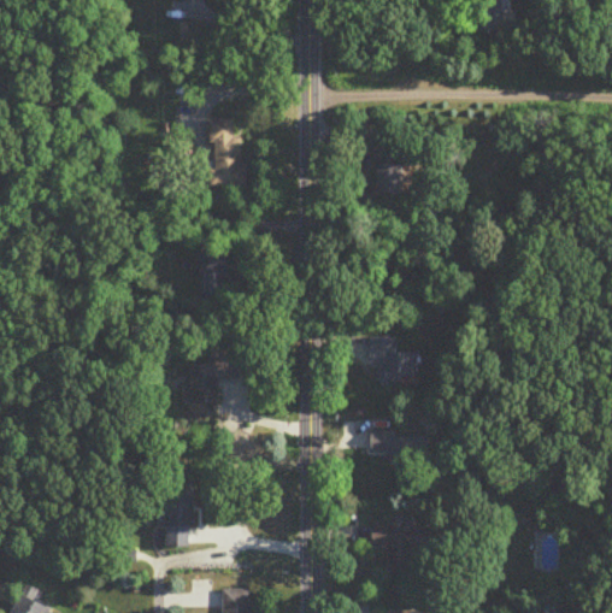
[(209,117),(211,184),(243,184),(242,136),(231,136),(231,117),(209,117)]
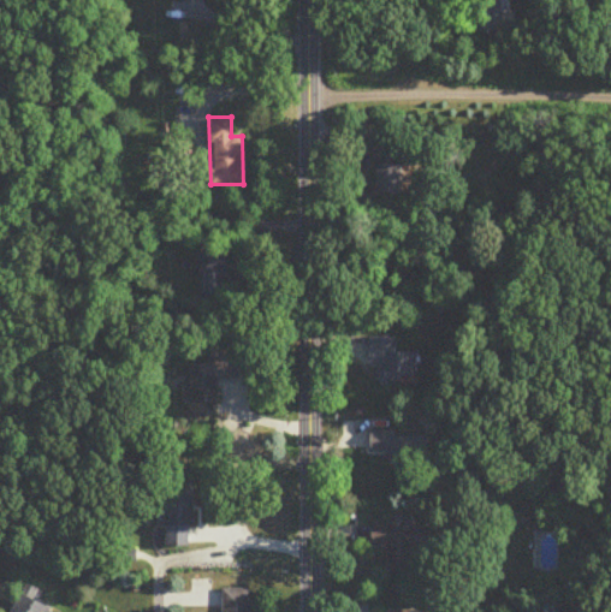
[(402,147),(375,147),(375,194),(402,194),(402,147)]
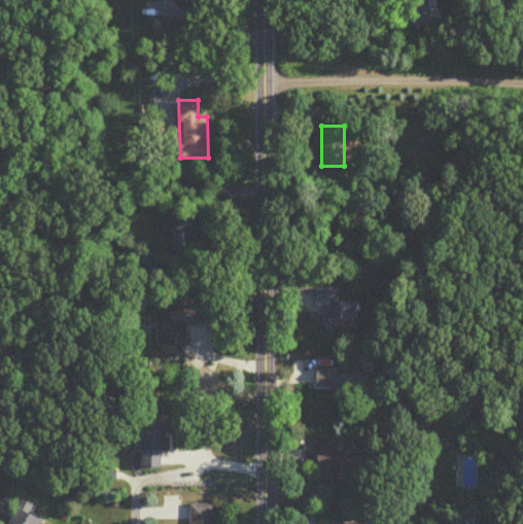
[(193,258),(193,214),(170,214),(170,258),(193,258)]
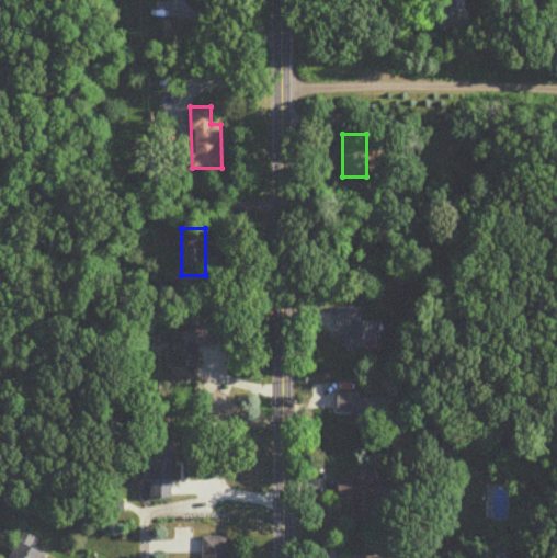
[(379,320),(362,320),(362,306),(336,305),(334,333),(343,333),(343,348),(378,349),(379,320)]
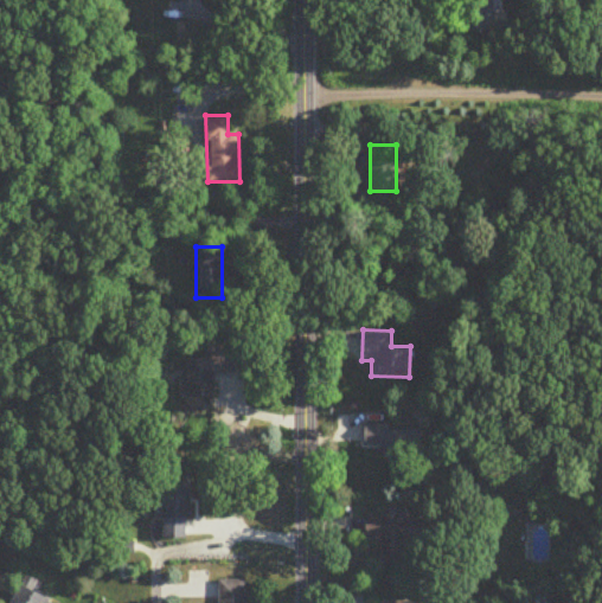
[(207,357),(185,357),(186,398),(213,397),(212,372),(242,371),(241,346),(207,347),(207,357)]
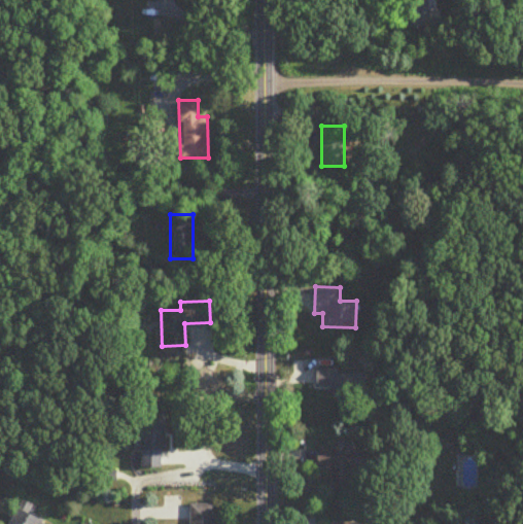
[(336,395),(368,395),(368,370),(314,369),(314,386),(336,387),(336,395)]
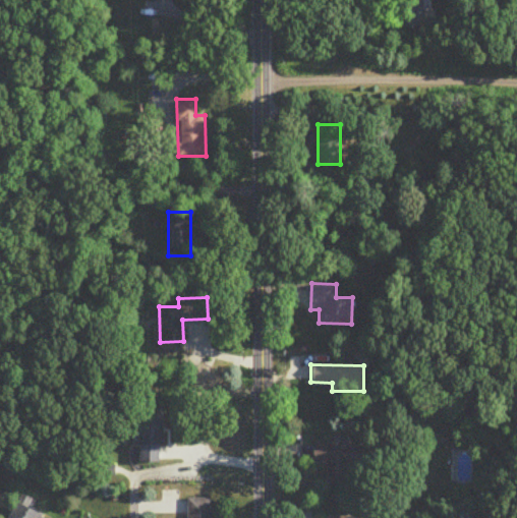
[(160,407),(137,407),(137,461),(160,461),(160,407)]
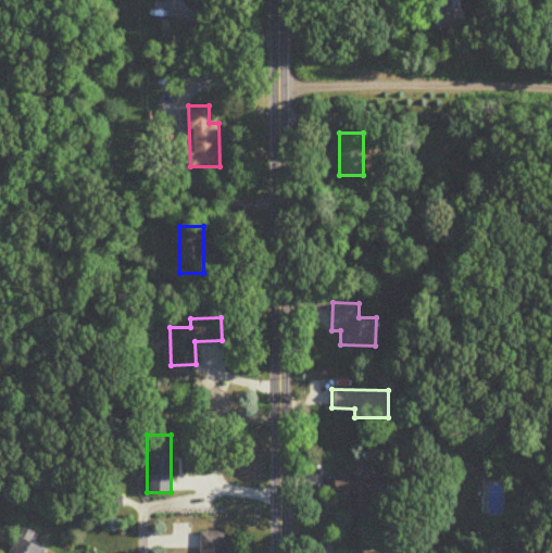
[(348,492),(347,515),(374,516),(375,499),(385,499),(386,475),(335,473),(334,492),(348,492)]
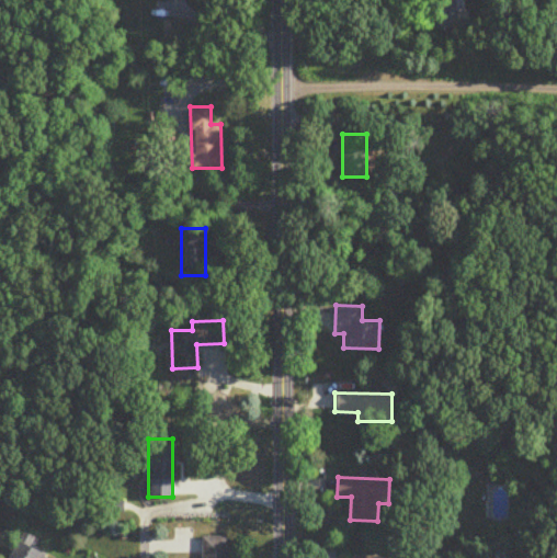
[(200,557),(226,557),(226,535),(200,535),(200,557)]
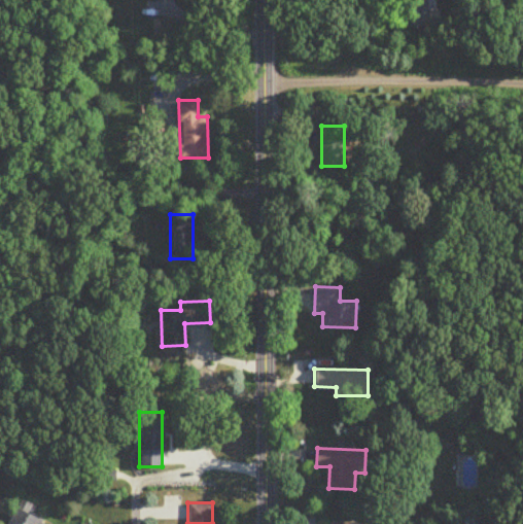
[(6,523),(48,523),(14,508),(6,523)]
